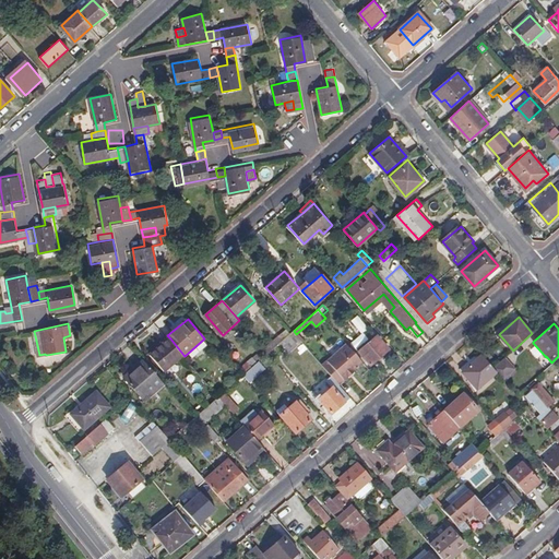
[(281,342),(292,332),(286,326),(262,347),(264,348),(268,353),(281,342)]
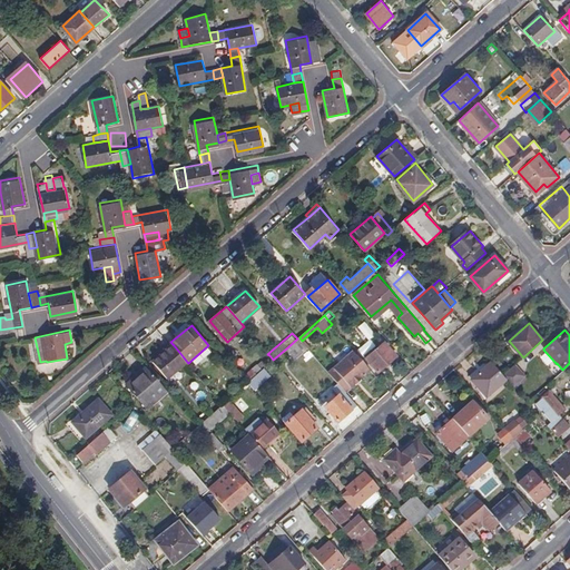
[(297,338),(286,349),(294,357),(306,345),(302,341),(300,337),(297,338)]
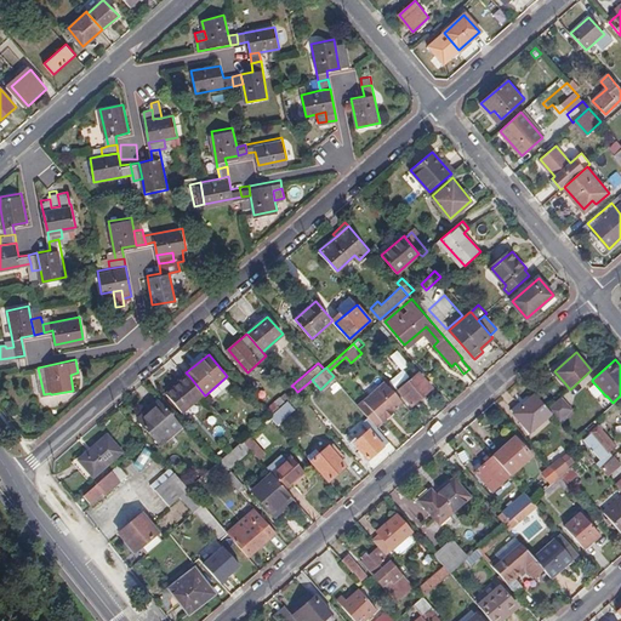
[(432,387),(419,372),(403,386),(415,400),(432,387)]
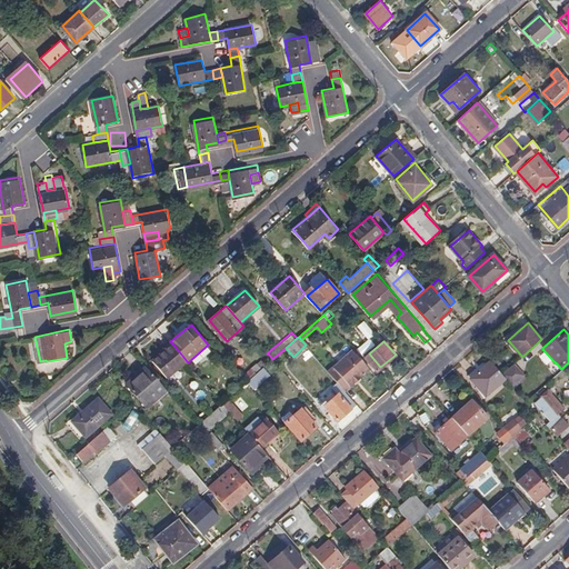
[(168,377),(187,361),(173,345),(155,360),(168,377)]
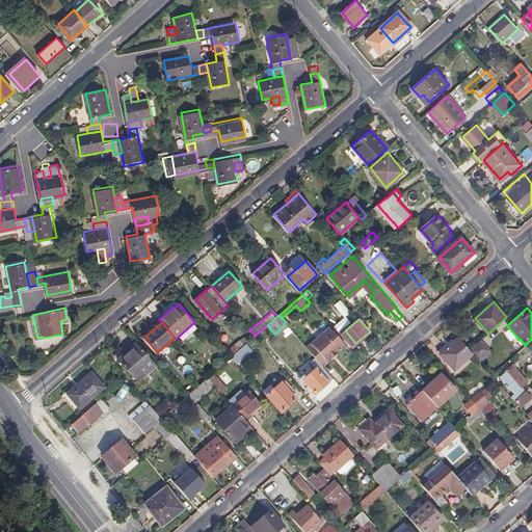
[(322,364),(346,344),(331,328),(308,347),(316,356),(322,364)]
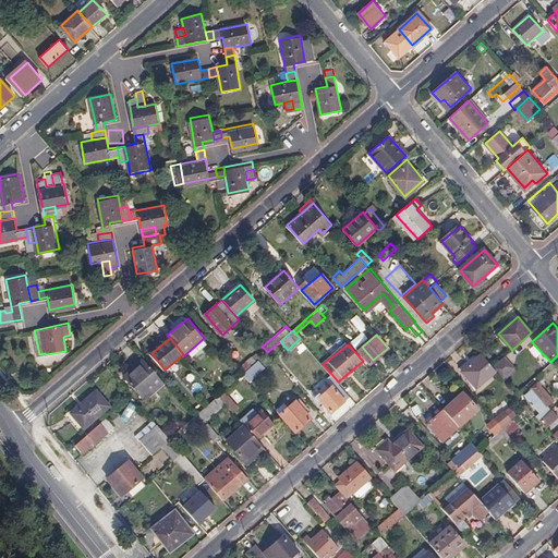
[(238,367),(243,374),(259,360),(267,352),(264,348),(258,352),(257,350),(238,367)]
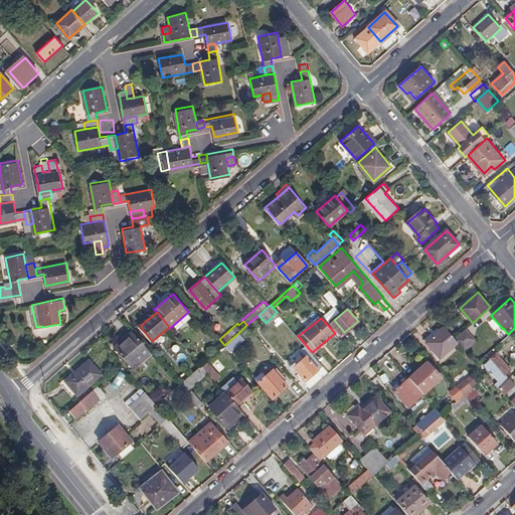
[(455,338),(445,326),(428,340),(443,356),(459,342),(455,338)]
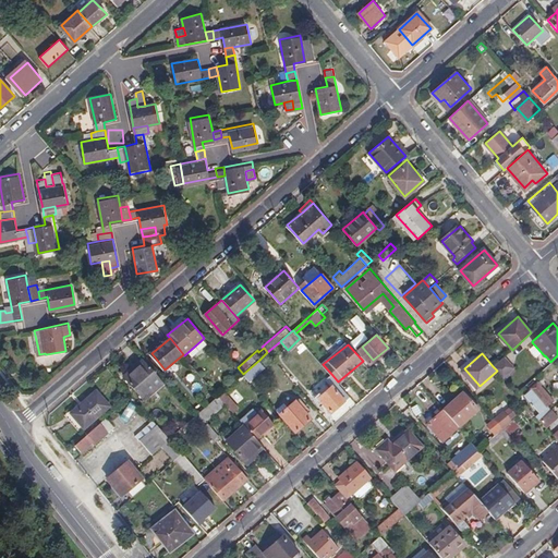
[(493,366),(497,371),(501,376),(513,366),(505,355),(493,366)]
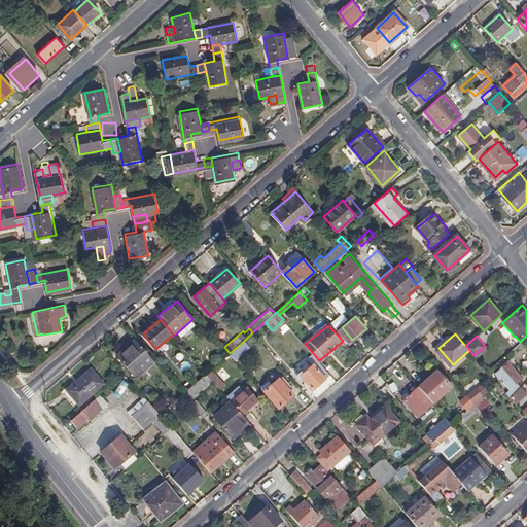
[(137,375),(155,360),(136,338),(118,354),(137,375)]
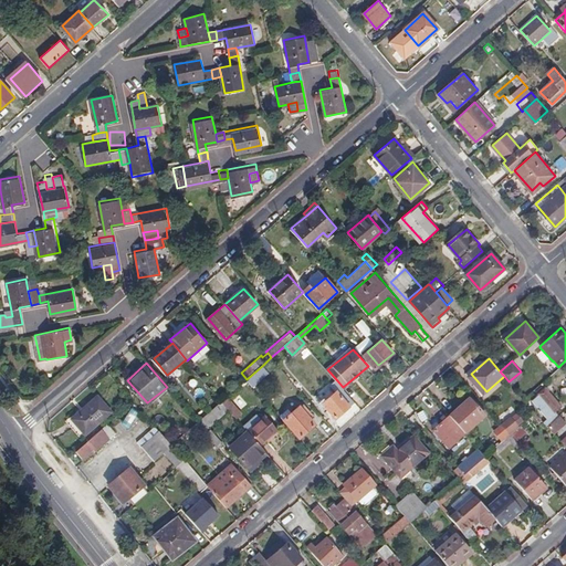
[(263,365),(247,379),(252,386),(269,371),(263,365)]
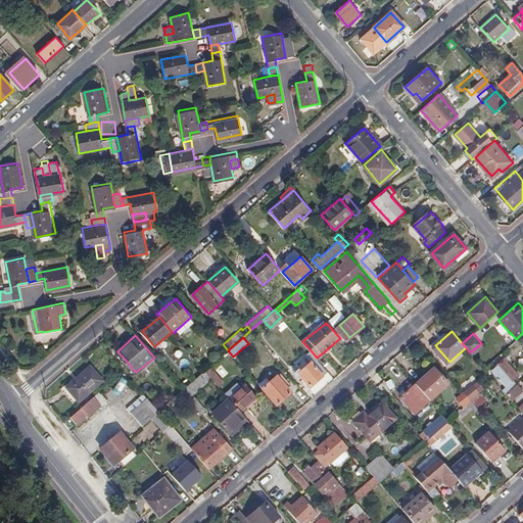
[(308,386),(328,371),(317,358),(311,350),(294,365),(299,370),(297,372),(308,386)]
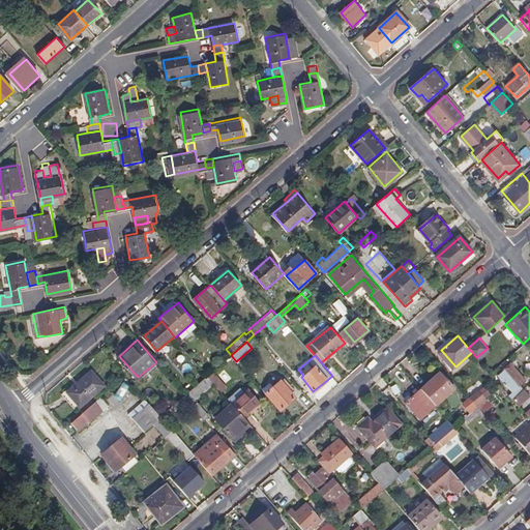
[(512,399),(524,388),(521,385),(526,379),(510,361),(504,366),(506,370),(499,376),(512,391),(509,394),(512,399)]
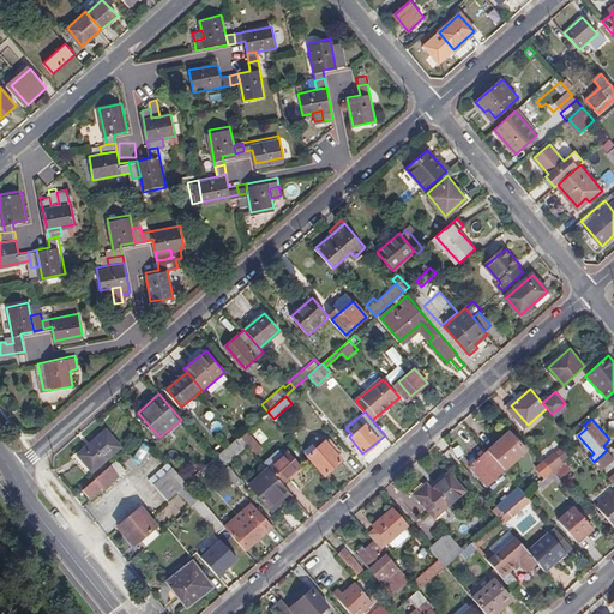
[(119,443),(106,426),(77,450),(91,467),(119,443)]
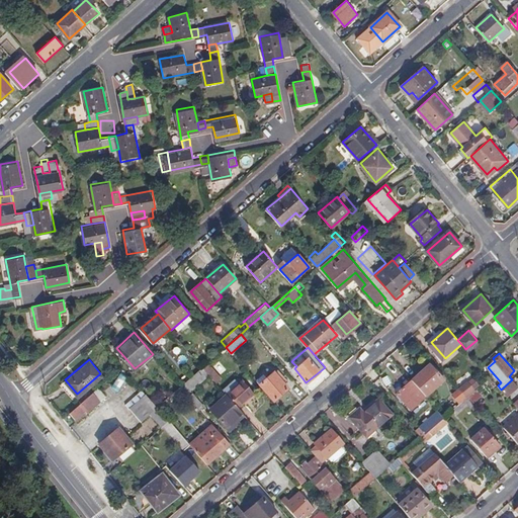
[(208,374),(216,382),(223,376),(209,361),(203,366),(202,367),(208,374)]
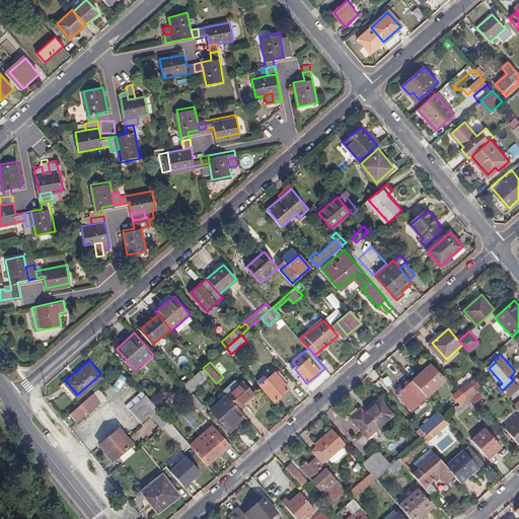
[(430,365),(412,381),(426,397),(444,381),(430,365)]
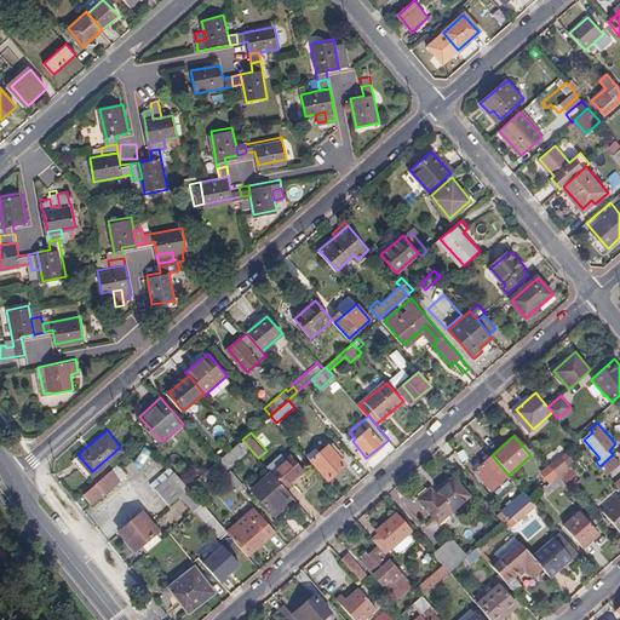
[(250,448),(242,440),(217,463),(223,470),(229,465),(250,448)]
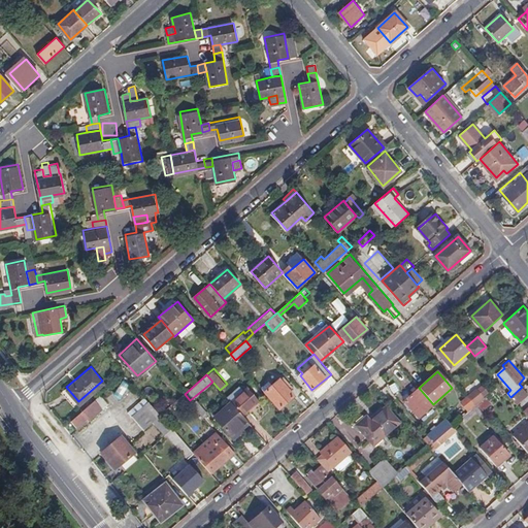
[(284,375),(281,378),(266,392),(281,407),(295,395),(285,384),(289,381),(284,375)]
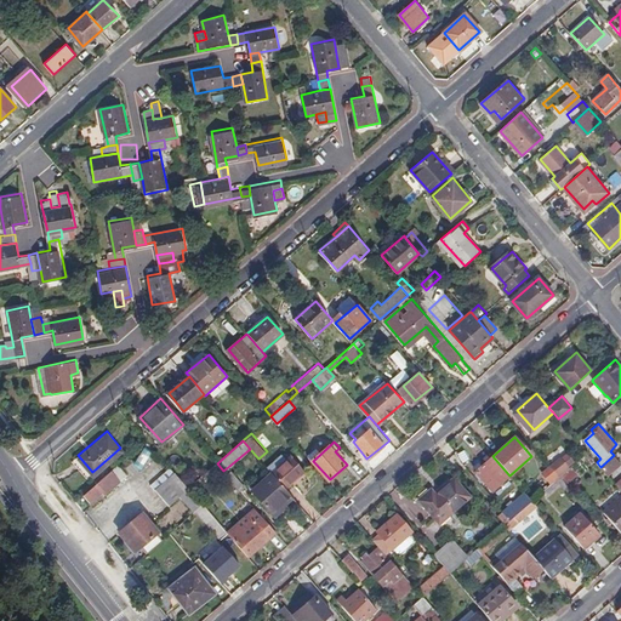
[(141,466),(151,450),(141,444),(131,461),(138,466),(138,465),(141,466)]
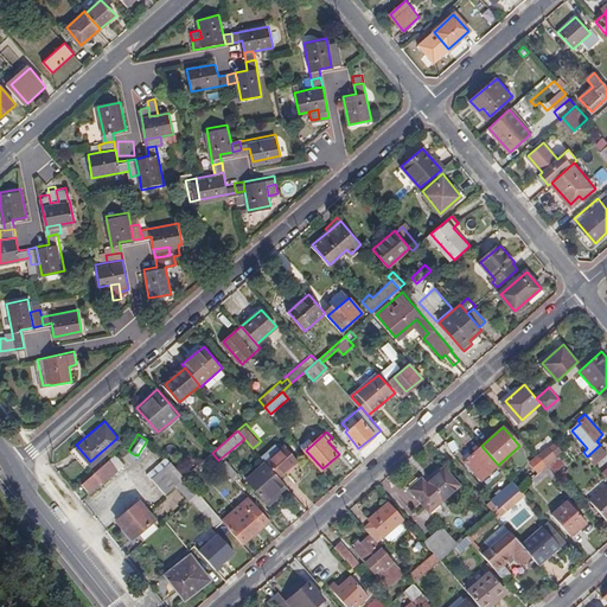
[(332,438),(327,441),(333,447),(338,443),(332,438)]
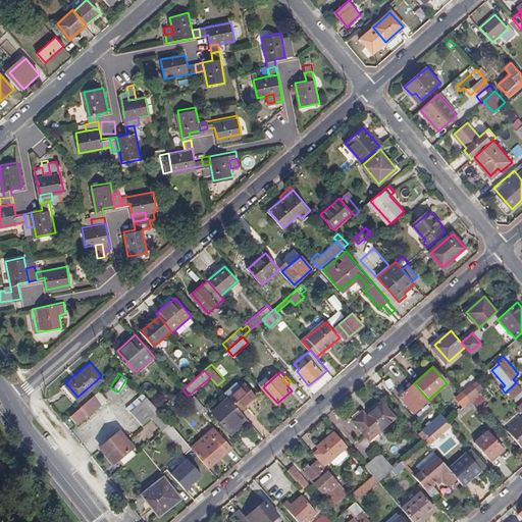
[(223,393),(227,397),(241,384),(238,380),(223,393)]
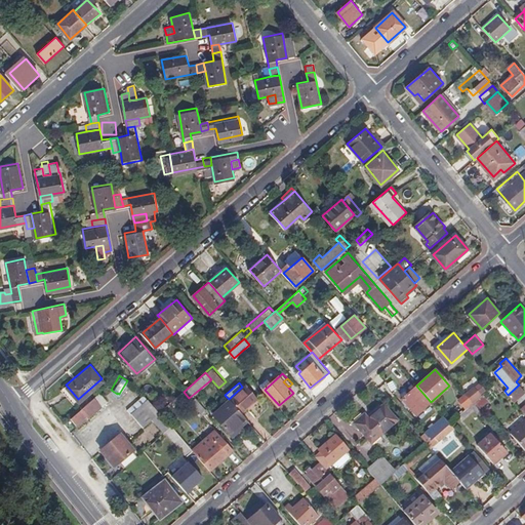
[(473,388),(480,395),(485,390),(479,382),(473,388)]
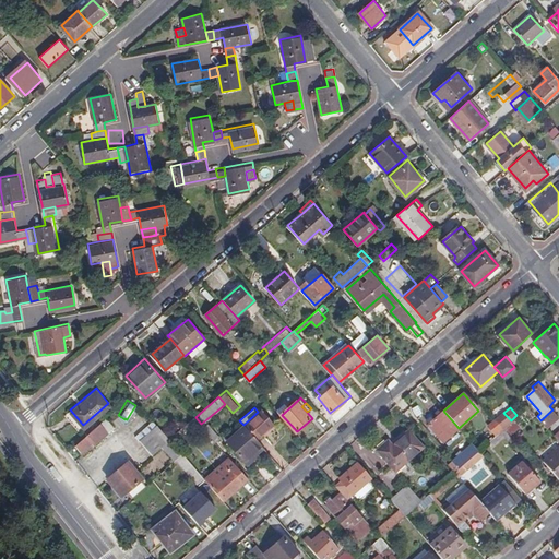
[(244,425),(245,426),(254,438),(273,423),(261,409),(258,412),(244,425)]
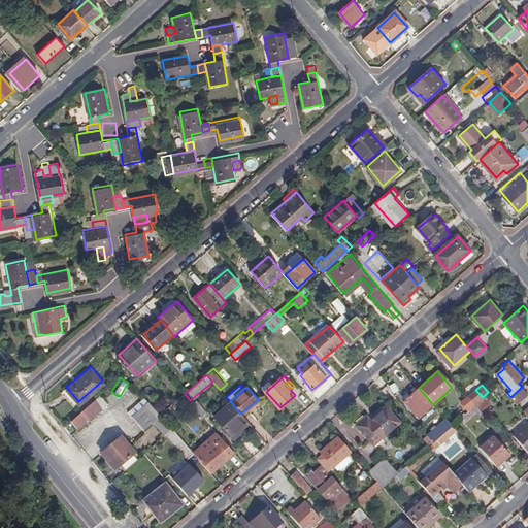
[(527,394),(527,393),(522,387),(510,397),(517,404),(527,394)]
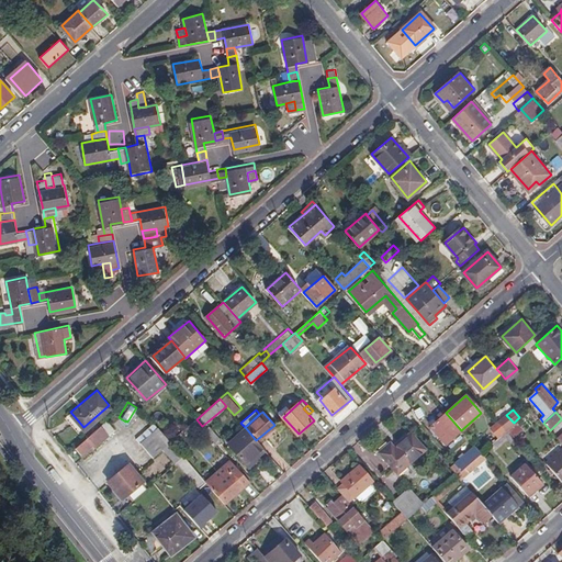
[(461,430),(446,413),(430,427),(446,445),(461,430)]
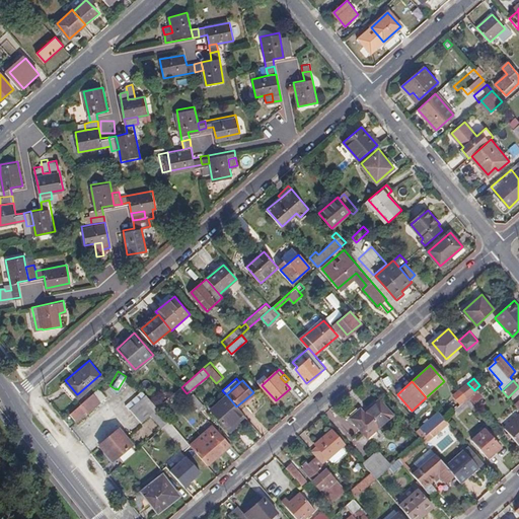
[(467,383),(460,389),(466,397),(474,390),(467,383)]
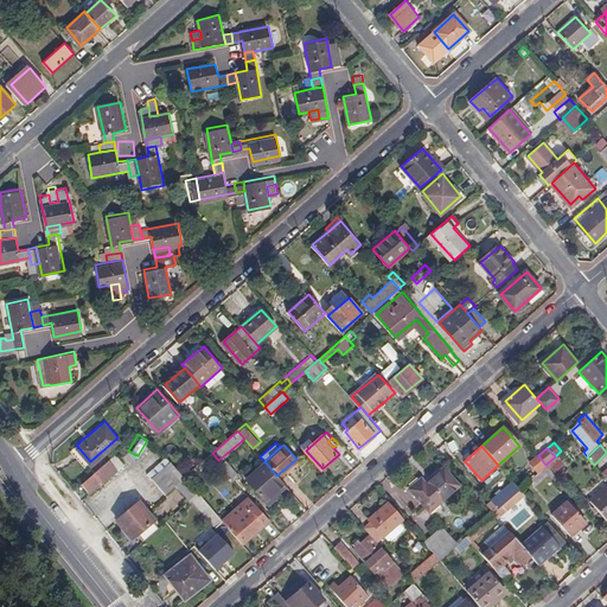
[(107,457),(80,480),(85,489),(98,479),(100,483),(116,468),(115,467),(122,461),(114,452),(107,457)]
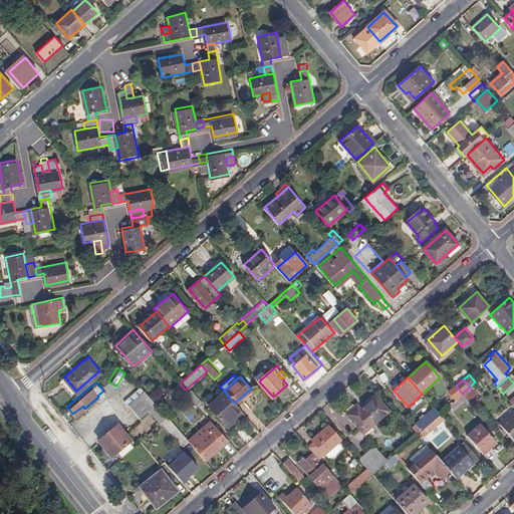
[(185,390),(180,383),(168,394),(170,398),(178,392),(184,400),(190,395),(185,390)]
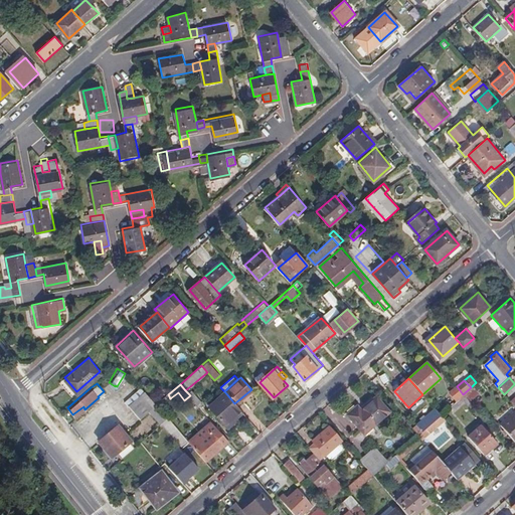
[(131,402),(145,390),(142,386),(126,400),(129,403),(131,402)]
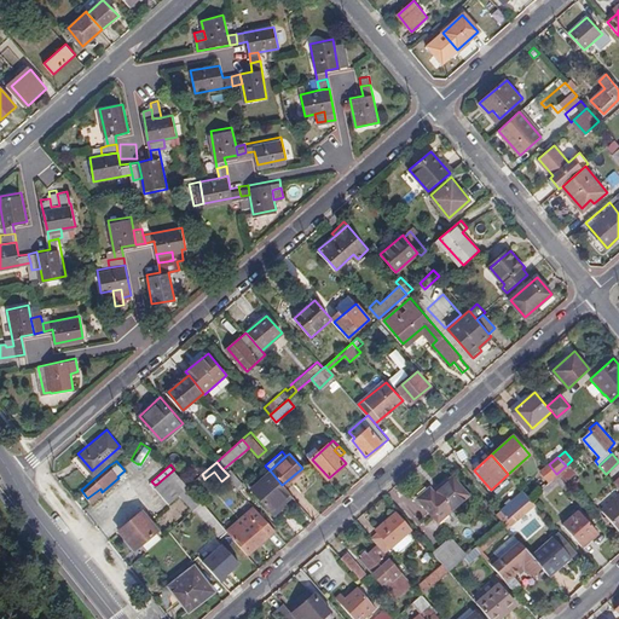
[(246,484),(229,464),(223,469),(229,475),(239,489),(246,484)]
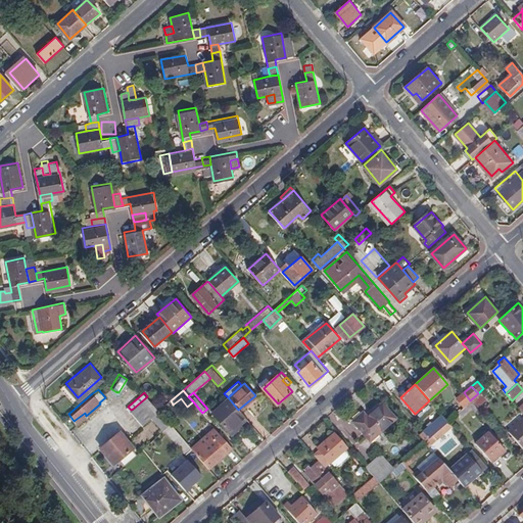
[(470,400),(464,392),(457,398),(463,406),(470,400)]
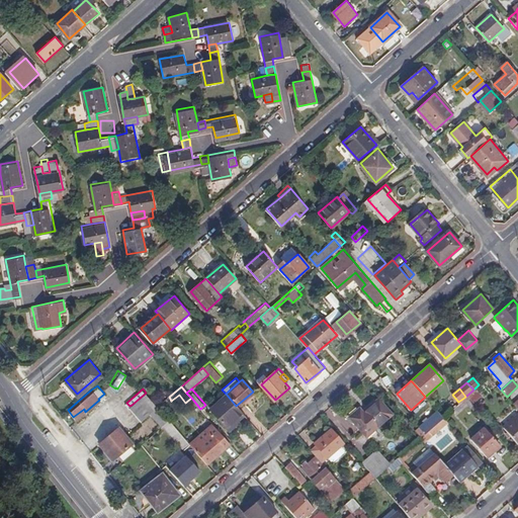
[(482,395),(477,389),(466,398),(471,404),(482,395)]
